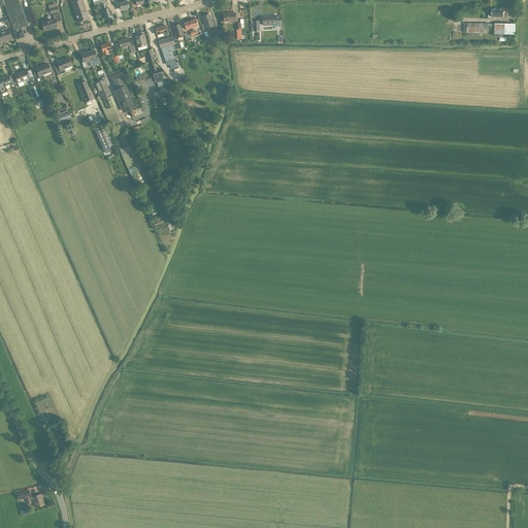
[(9,20),(11,24),(13,31),(14,30),(18,39),(23,37),(24,36),(22,30),(23,30),(24,29),(24,28),(23,27),(28,26),(19,0),(2,0),(4,5),(7,14),(9,20)]
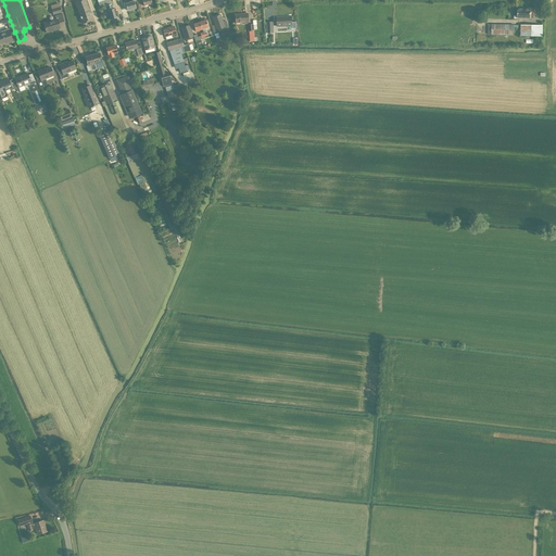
[(83,24),(93,20),(85,0),(78,0),(75,1),(83,24)]
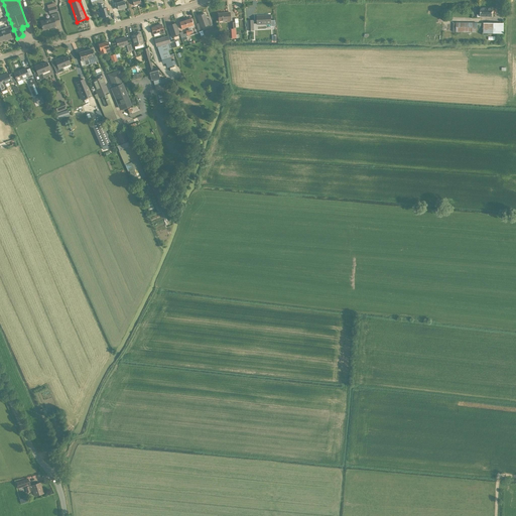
[(119,0),(120,2),(116,3),(118,10),(126,8),(124,2),(126,1),(125,0),(119,0)]
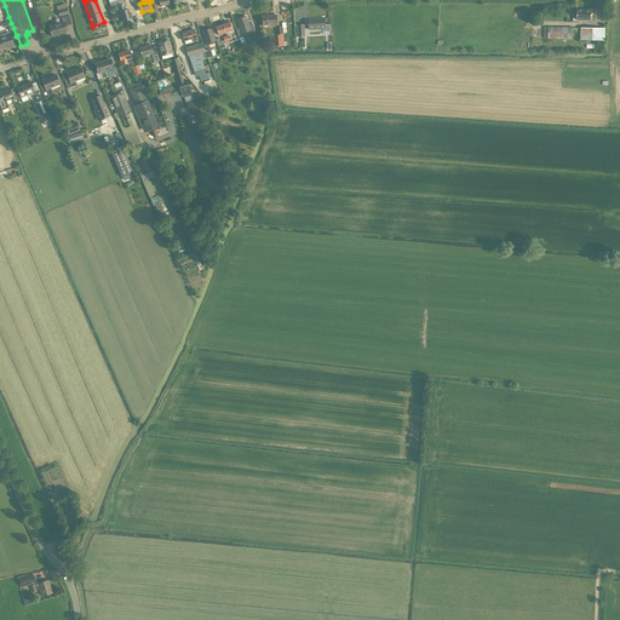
[(124,5),(119,6),(122,22),(131,19),(128,10),(126,10),(124,5)]
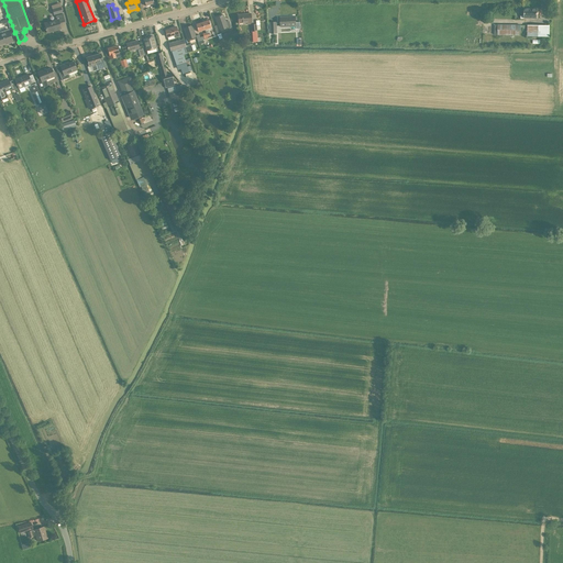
[(523,9),(523,11),(520,11),(520,15),(523,15),(523,18),(537,19),(537,10),(523,9)]
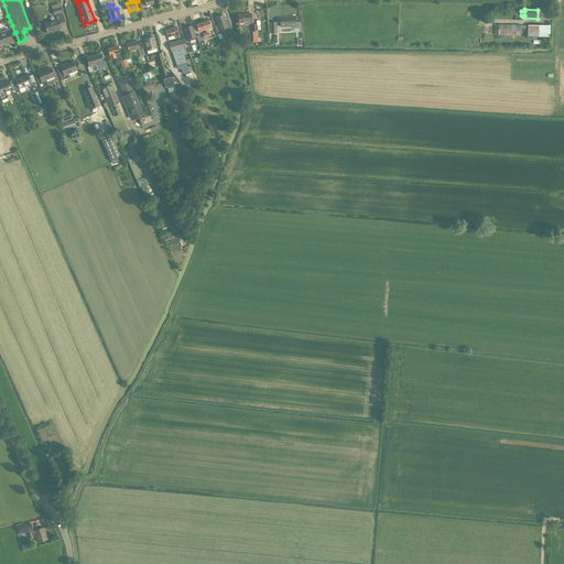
[(248,23),(248,24),(252,24),(251,13),(238,15),(239,24),(248,23)]
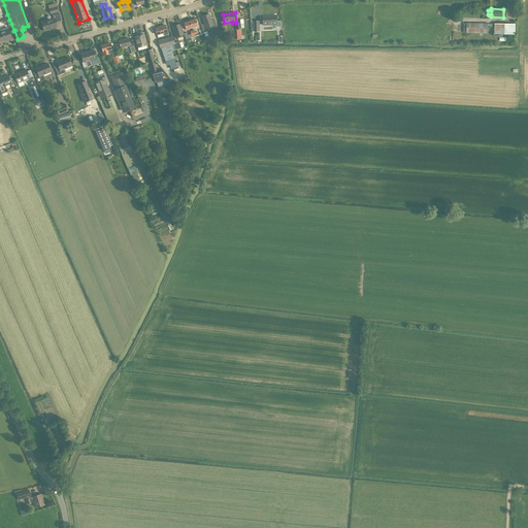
[(53,19),(41,22),(44,31),(57,27),(56,22),(61,21),(59,13),(52,14),(53,19)]
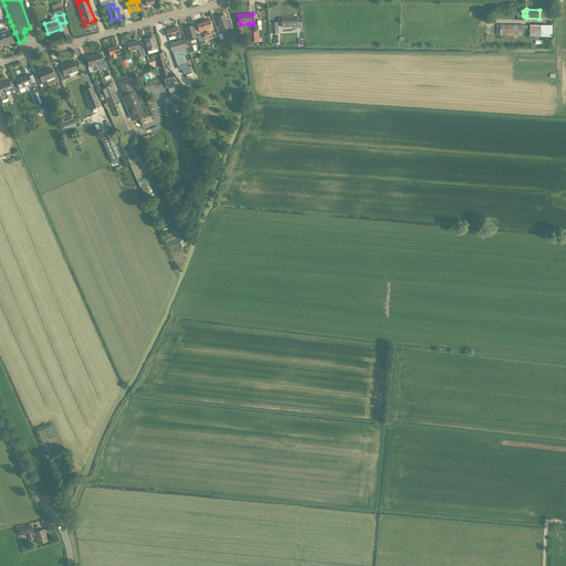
[(221,31),(231,28),(229,21),(227,22),(224,16),(216,18),(219,25),(215,27),(218,35),(222,34),(221,31)]
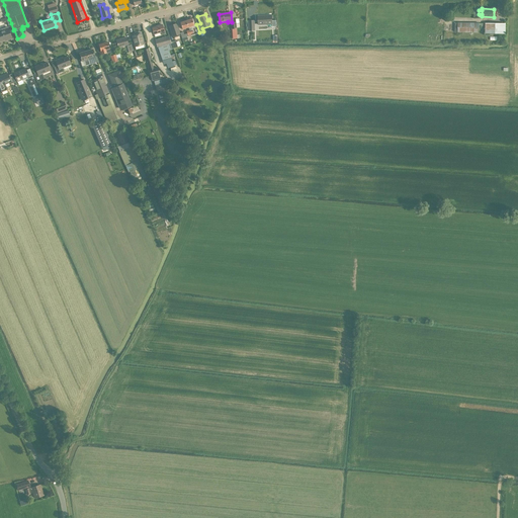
[(258,24),(272,24),(272,15),(258,16),(258,24)]
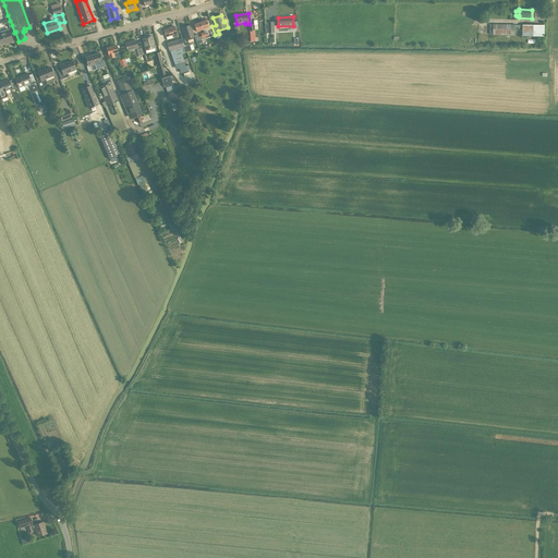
[(201,22),(203,29),(209,27),(207,21),(201,22)]
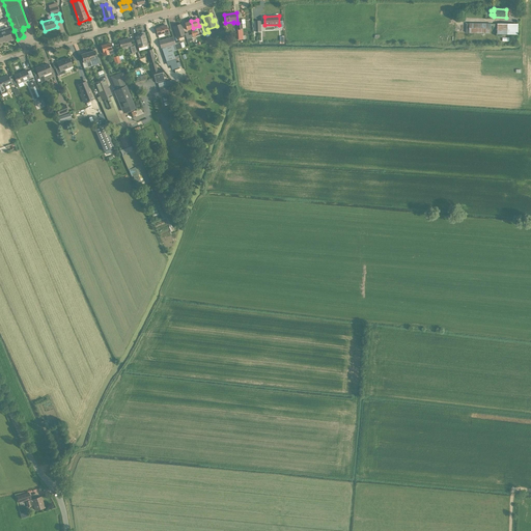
[(193,28),(191,21),(185,23),(187,30),(193,28)]
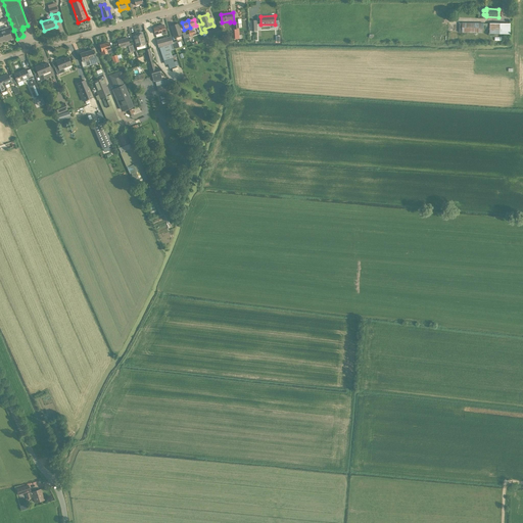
[(483,28),(487,28),(487,24),(459,24),(459,33),(483,33),(483,28)]
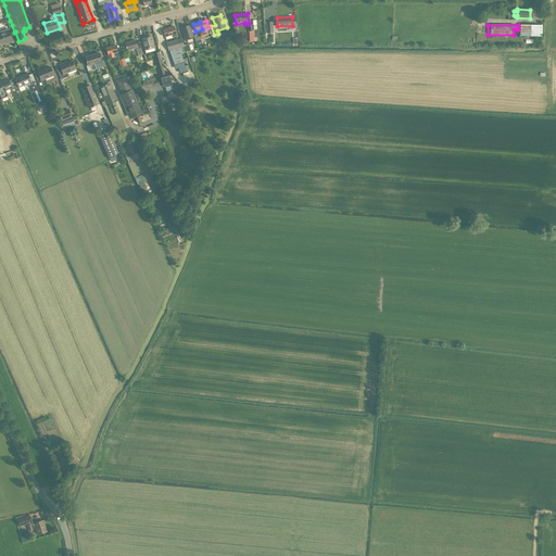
[(174,26),(169,28),(169,29),(163,30),(165,37),(172,35),(173,37),(176,36),(176,34),(174,26)]
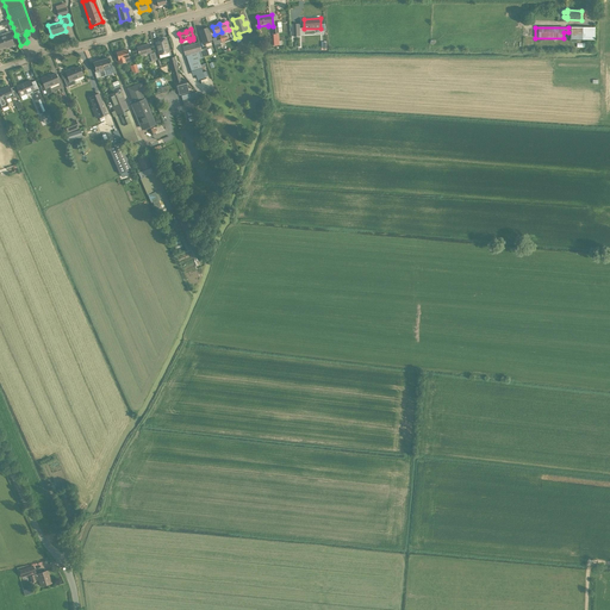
[(199,31),(203,43),(204,43),(205,45),(212,43),(211,41),(207,29),(199,31)]
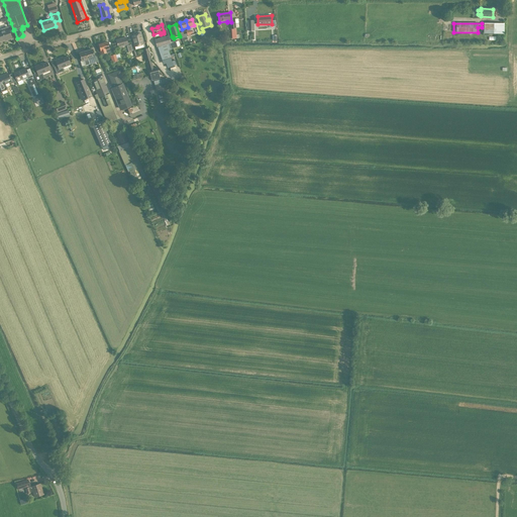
[(504,34),(504,24),(484,24),(484,34),(504,34)]
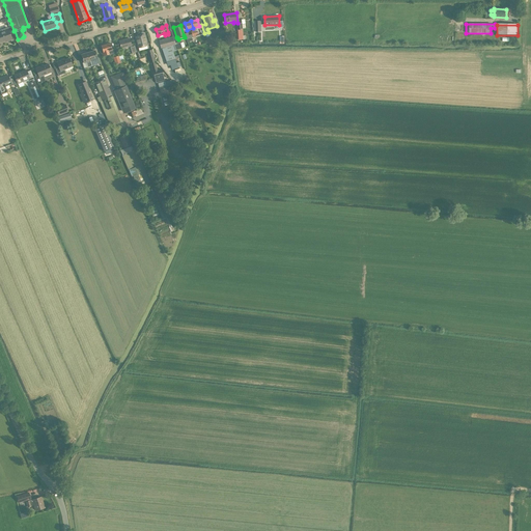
[(7,42),(12,39),(8,29),(3,30),(4,31),(0,32),(0,43),(7,40),(7,42)]
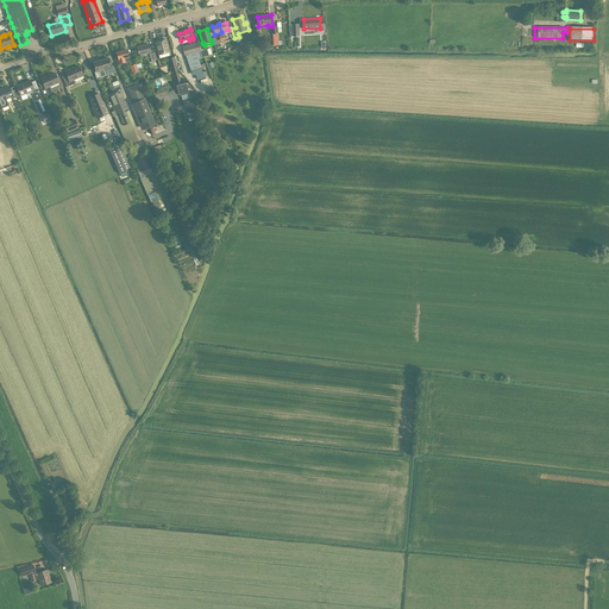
[(158,55),(169,52),(165,39),(155,42),(158,55)]
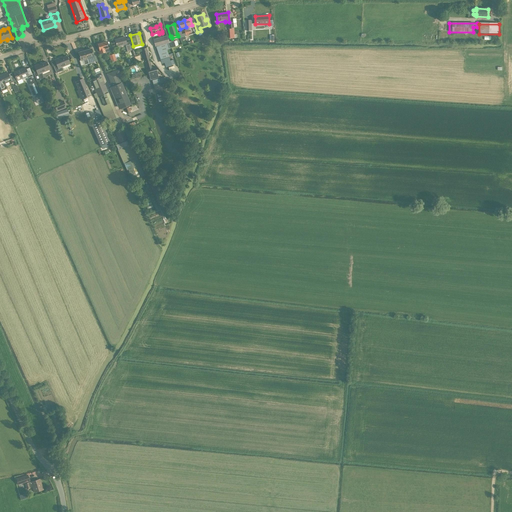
[(169,43),(168,41),(167,36),(153,40),(155,47),(156,47),(162,63),(170,61),(167,51),(166,50),(169,49),(168,43),(169,43)]
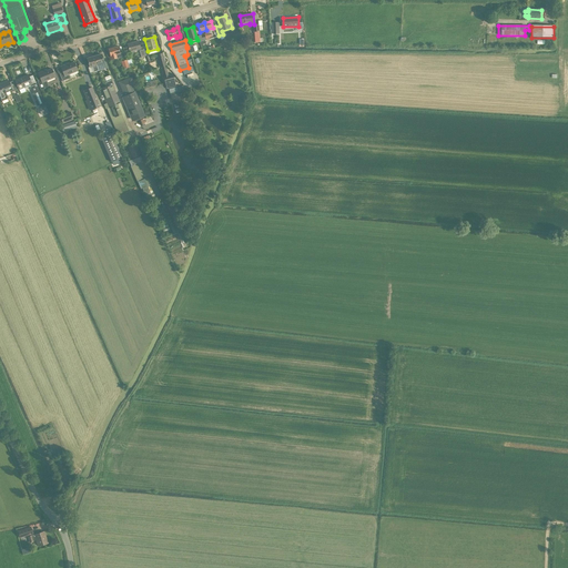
[(130,52),(140,49),(138,41),(128,44),(130,52)]
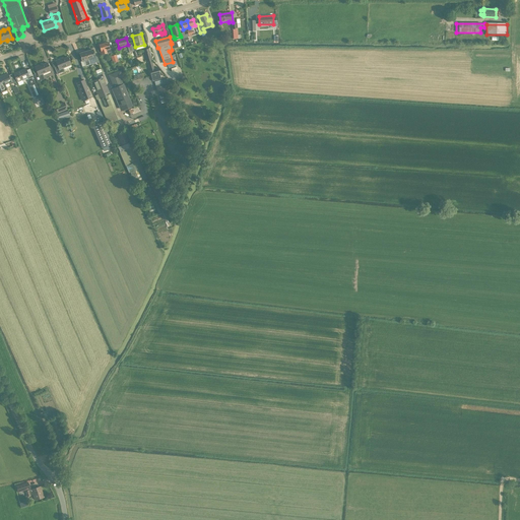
[(108,43),(99,45),(101,52),(100,52),(101,55),(102,55),(103,56),(108,55),(107,50),(110,49),(108,43)]
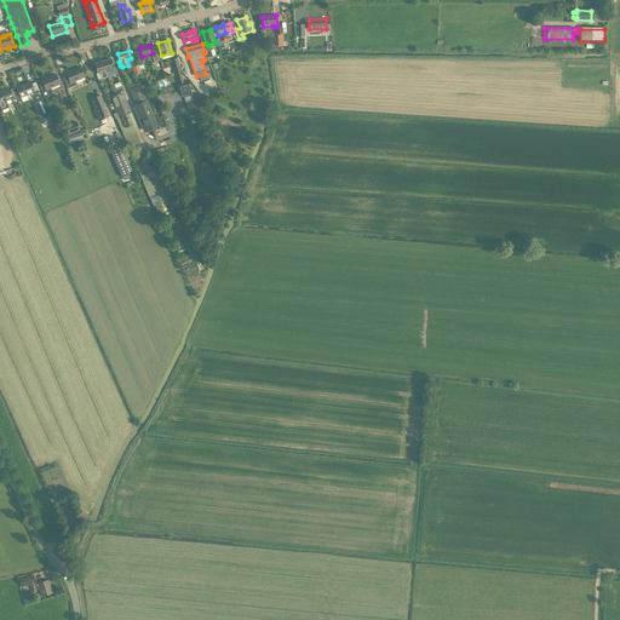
[(189,81),(184,82),(177,58),(172,59),(176,74),(179,84),(178,84),(182,97),(193,95),(189,81)]
